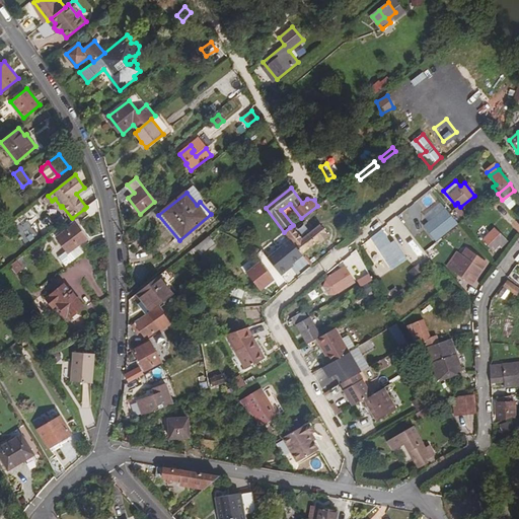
[(510,196),(502,202),(508,210),(516,204),(510,196)]
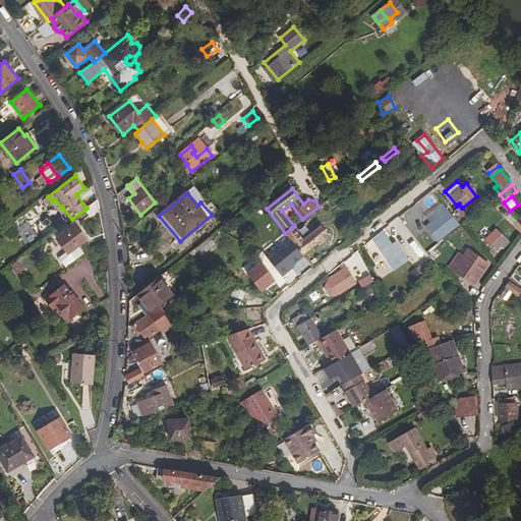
[(100,211),(98,199),(87,208),(84,210),(92,218),(100,211)]
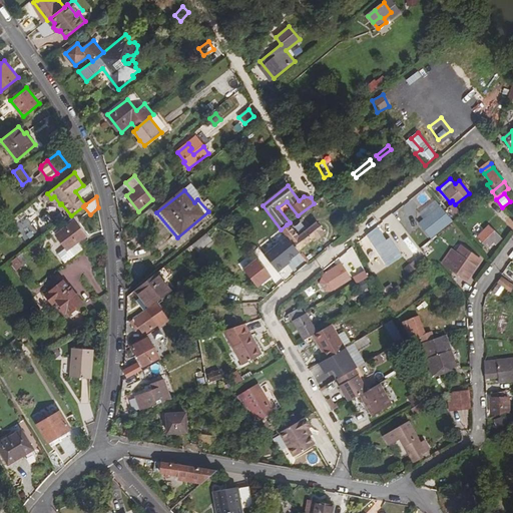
[(448,209),(456,220),(461,216),(453,206),(448,209)]
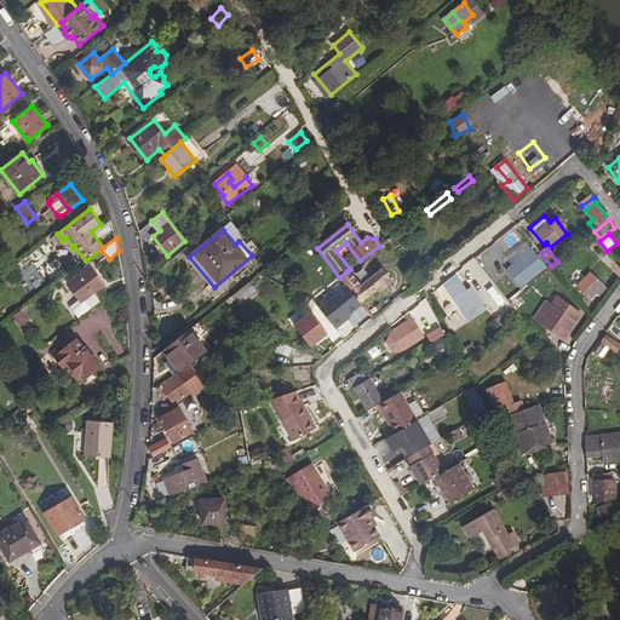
[(532,252),(507,273),(516,281),(539,262),(532,252)]
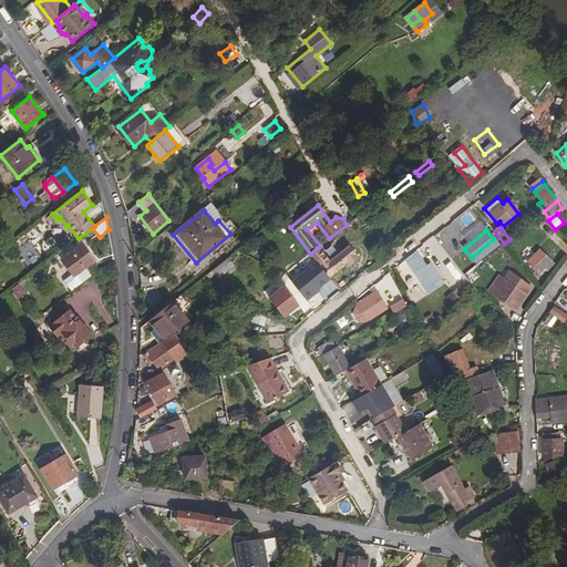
[(330,258),(344,246),(338,237),(322,248),(330,258)]
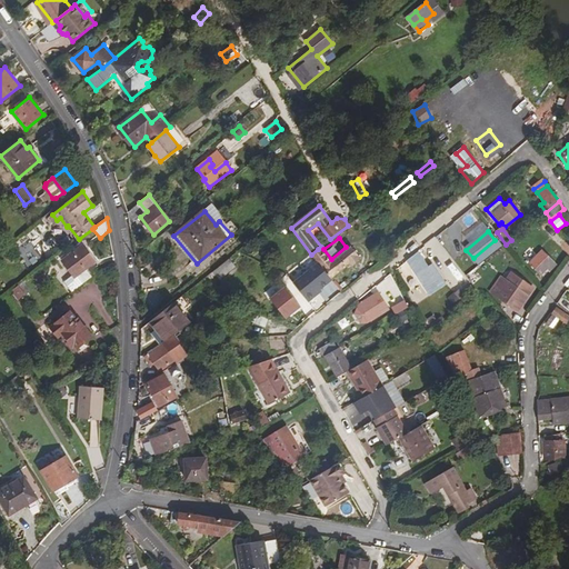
[(73,276),(66,281),(73,292),(85,283),(78,275),(83,270),(87,268),(96,261),(83,246),(62,260),(73,276)]
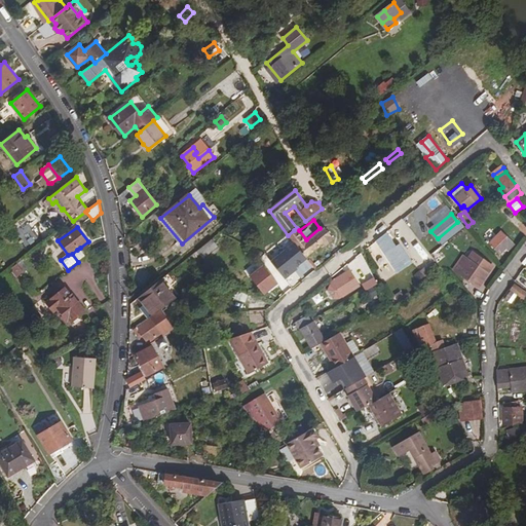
[(294,242),(306,257),(323,243),(325,246),(334,238),(326,228),(305,243),(294,230),(288,235),(294,242)]
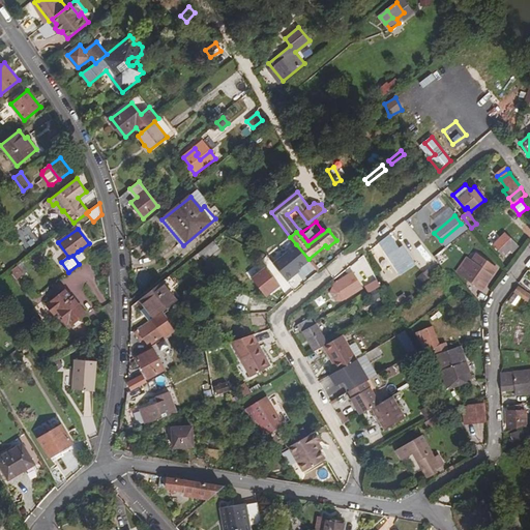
[(518,246),(505,234),(495,245),(504,255),(507,252),(510,255),(518,246)]
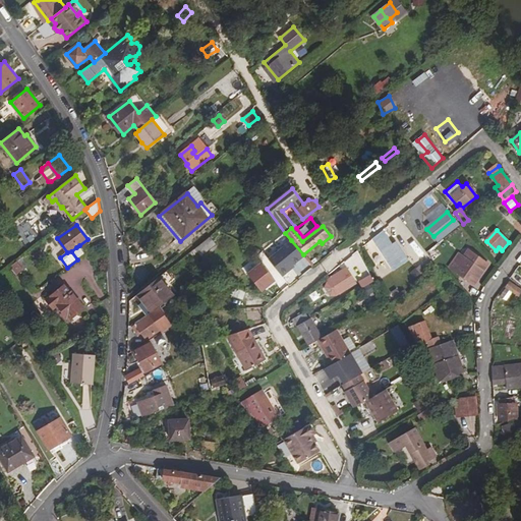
[(383,232),(372,240),(393,271),(408,261),(396,243),(392,246),(383,232)]
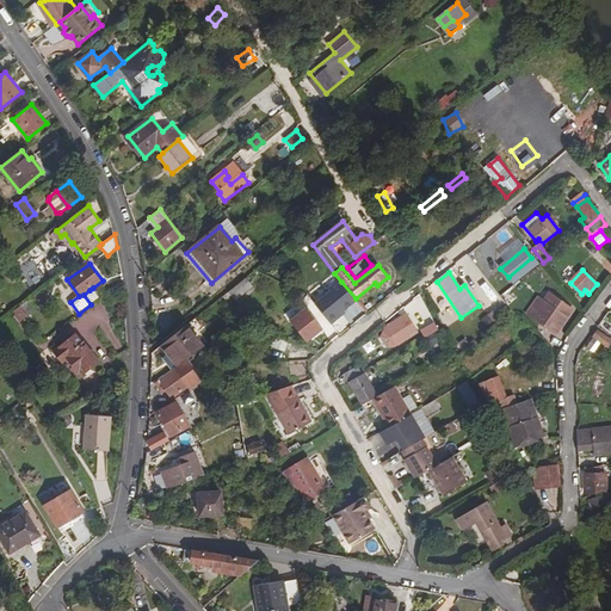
[(253,287),(246,278),(229,291),(235,300),(253,287)]
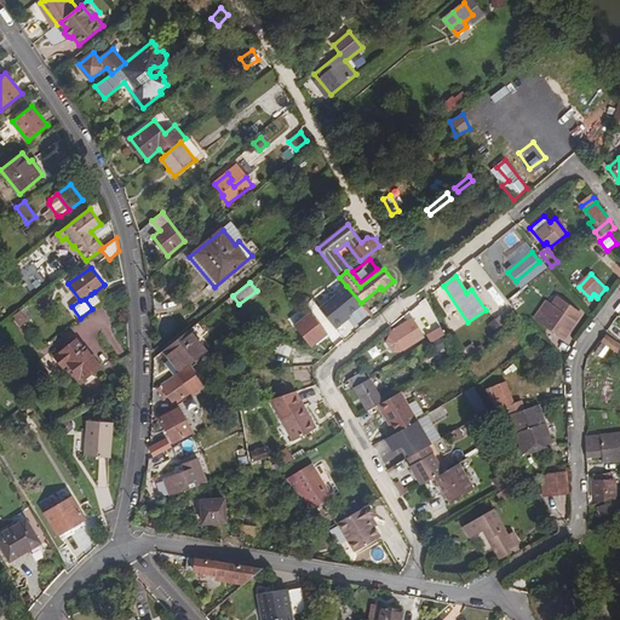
[(361,303),(346,286),(319,308),(329,321),(336,328),(345,321),(344,320),(349,315),(362,304),(361,303)]
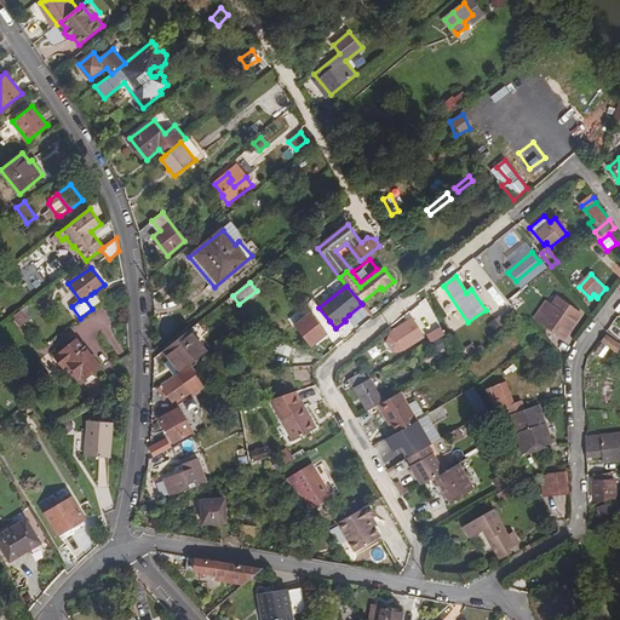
[(85,299),(92,309),(102,302),(95,292),(85,299)]
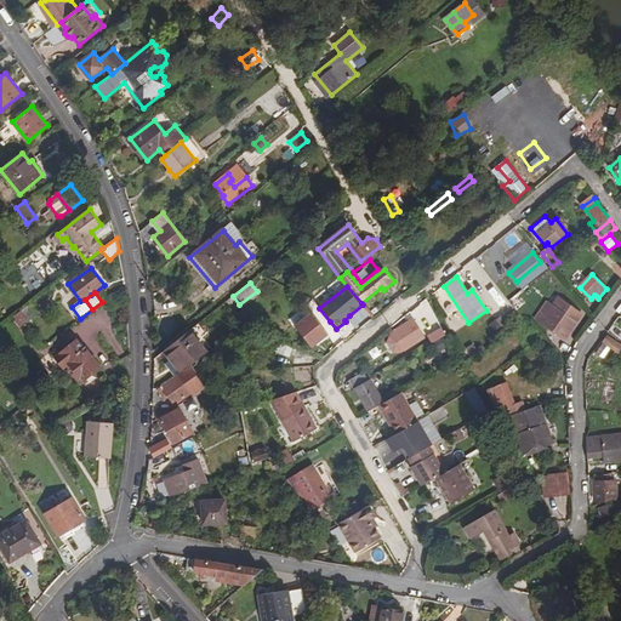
[(546,302),(534,320),(564,341),(582,315),(558,298),(553,307),(546,302)]
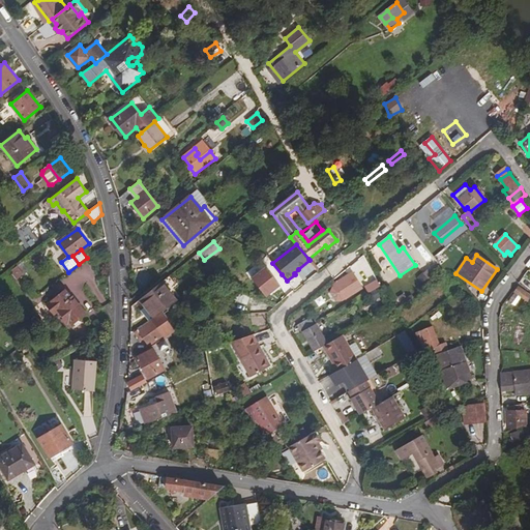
[(272,263),(272,262),(252,278),(266,296),(281,285),(276,280),(282,274),(272,263)]
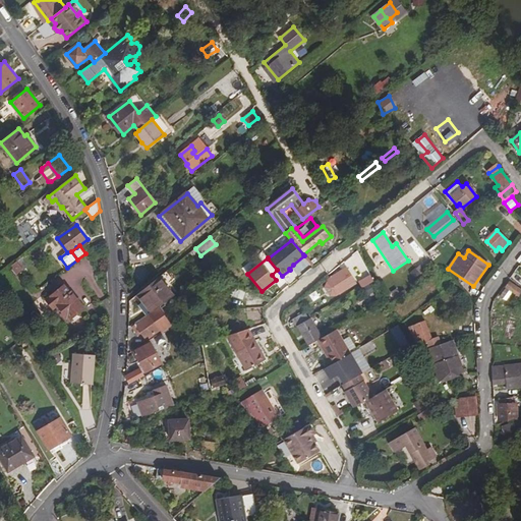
[(19,259),(16,262),(22,271),(25,268),(19,259)]
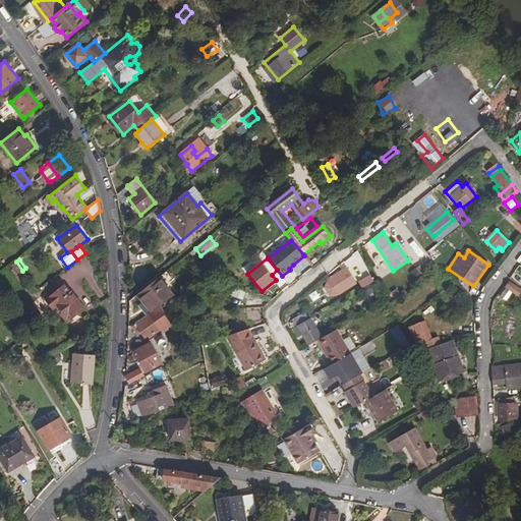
[(356,280),(348,268),(332,277),(341,293),(350,288),(349,285),(356,280)]
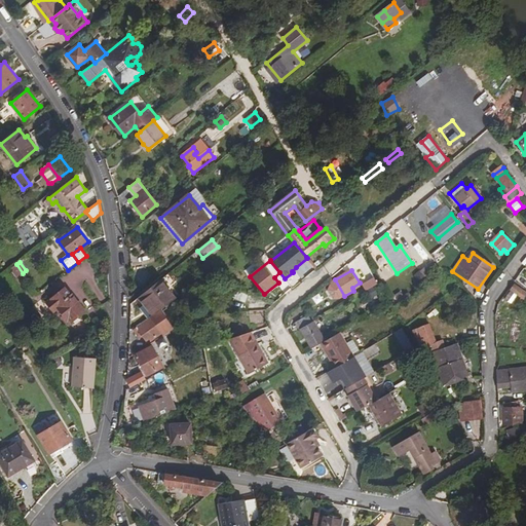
[(160,309),(176,299),(161,280),(140,298),(152,315),(159,311),(160,309)]
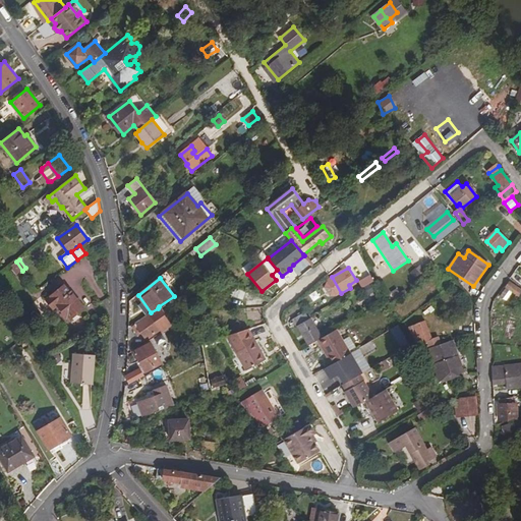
[(395,282),(386,285),(389,293),(398,290),(395,282)]
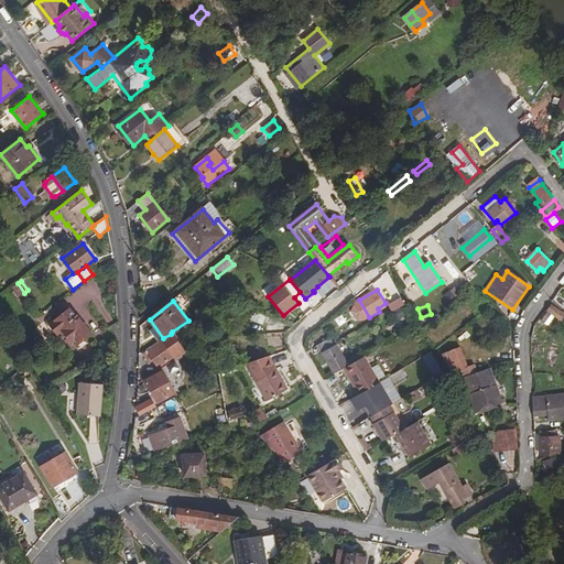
[(549,326),(556,316),(559,313),(552,306),(541,321),(549,326)]
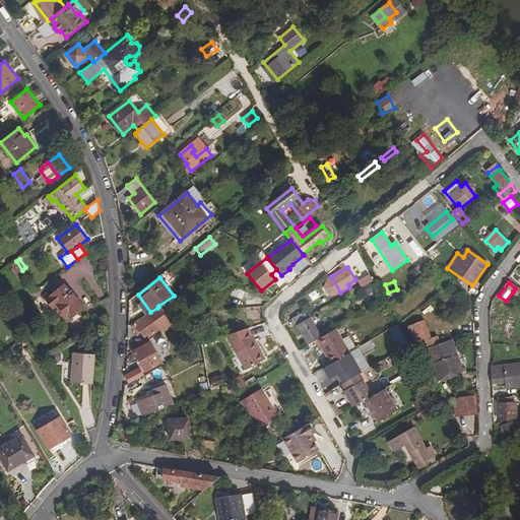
[(82,308),(65,285),(47,299),(53,307),(57,304),(66,317),(68,315),(70,317),(82,308)]
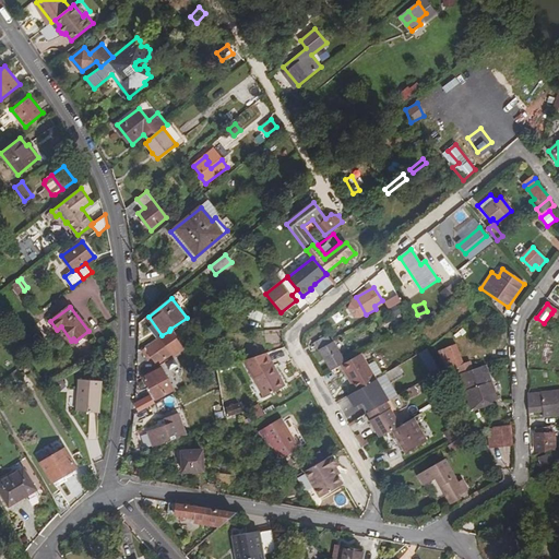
[(262,321),(265,313),(250,307),(247,314),(262,321)]
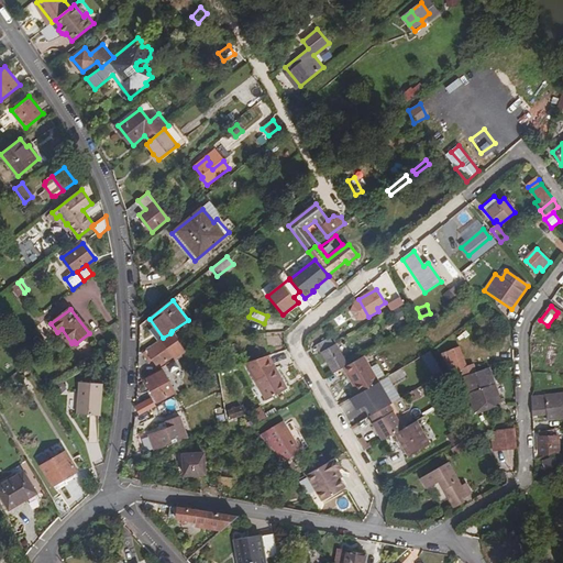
[(163,338),(164,339),(144,353),(151,363),(155,361),(159,367),(175,355),(177,359),(187,352),(172,331),(170,333),(163,338)]
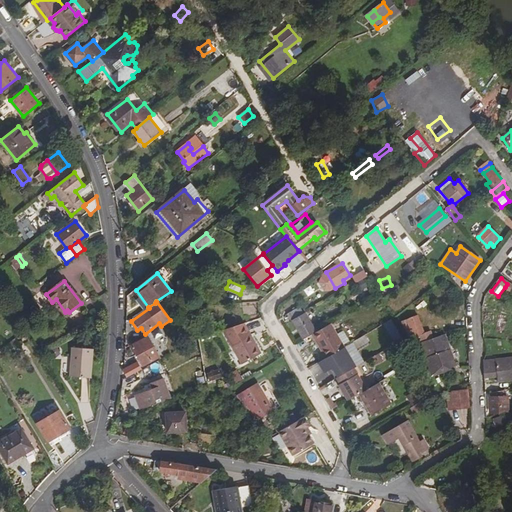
[(288,314),(292,321),(293,320),(304,313),(300,307),(288,314)]
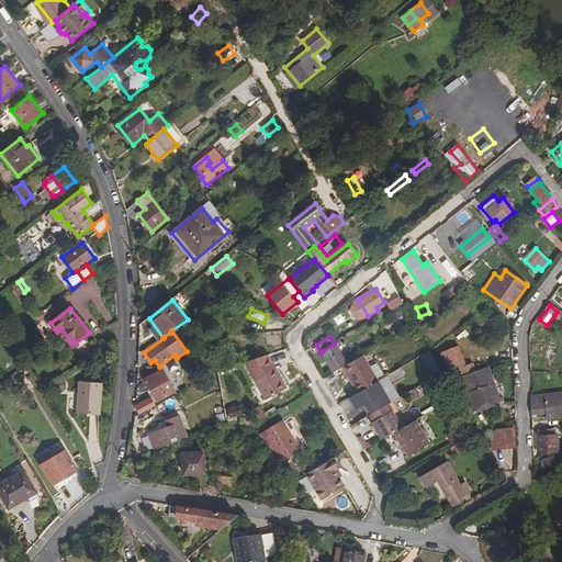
[(343,368),(348,364),(335,344),(334,344),(322,351),(334,373),(343,368)]
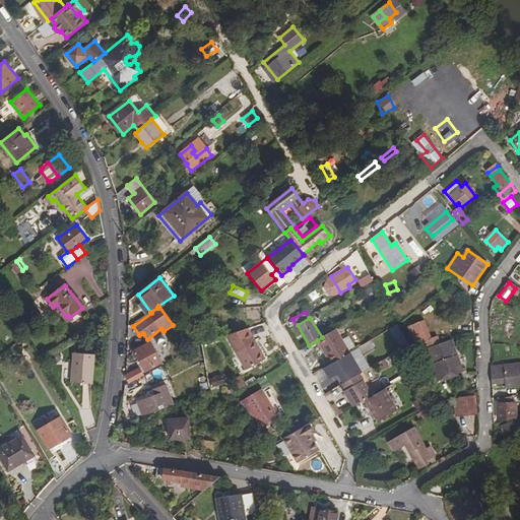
[(447,339),(440,341),(437,334),(431,337),(424,319),(411,323),(418,341),(424,339),(441,381),(456,375),(456,374),(454,369),(457,368),(447,339)]
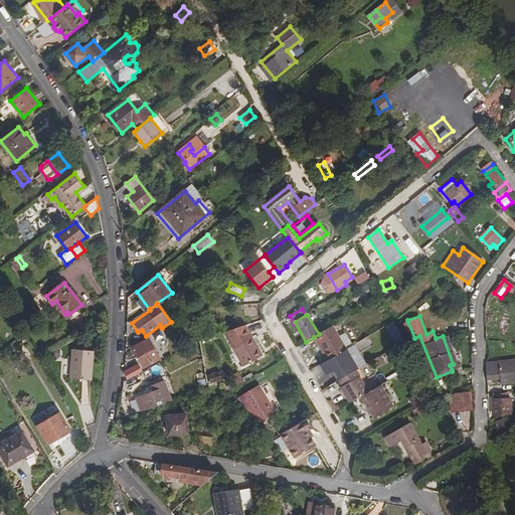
[(391,324),(402,344),(408,341),(396,321),(391,324)]
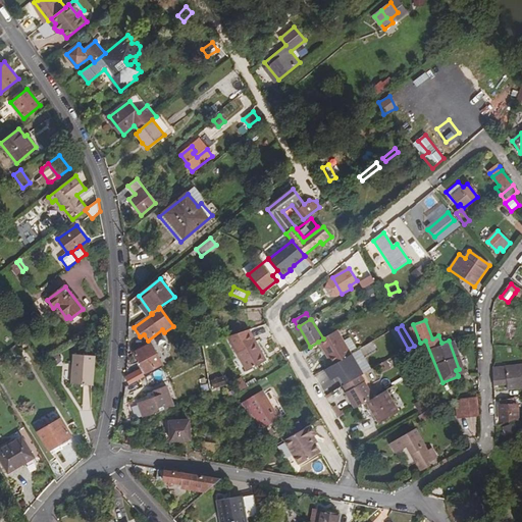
[(267,359),(250,329),(227,336),(248,370),(267,359)]
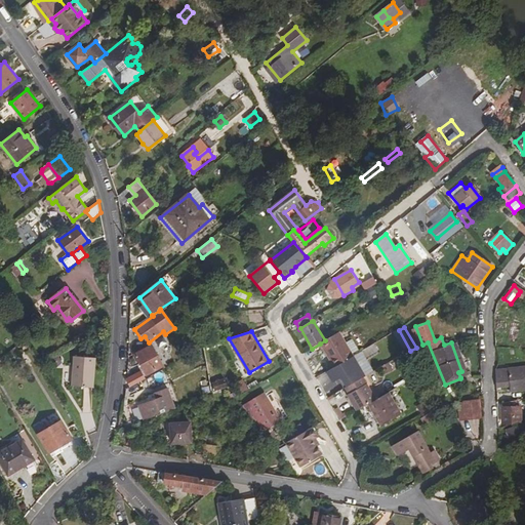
[(325,340),(320,344),(334,368),(354,357),(338,332),(325,340)]
